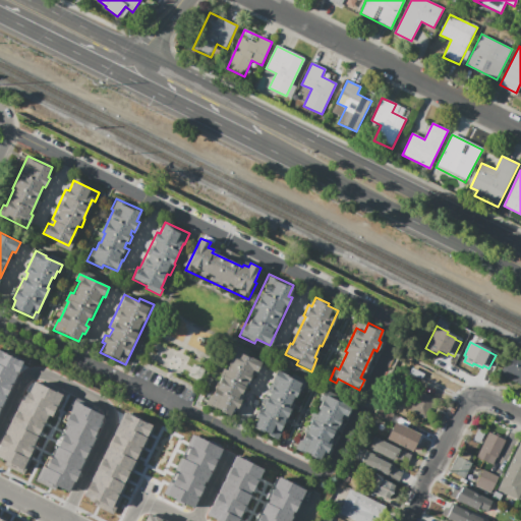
[(0,365),(0,350),(7,354),(8,352),(19,357),(19,359),(23,361),(17,373),(0,365)]
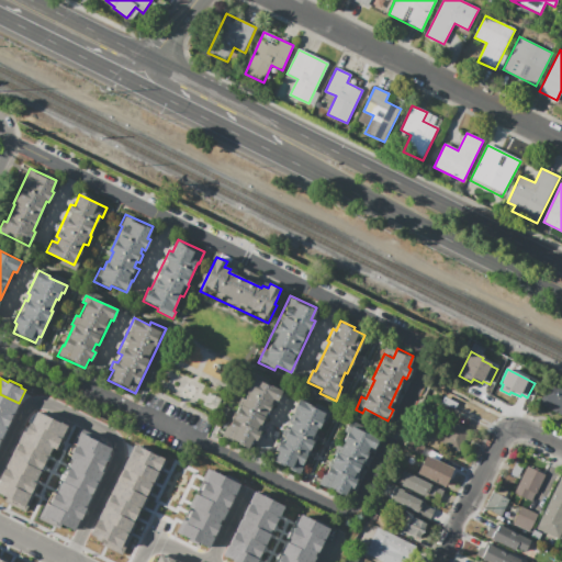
[(281,391),(276,403),(273,403),(263,426),(261,425),(258,430),(260,431),(256,441),(251,440),(247,448),(221,436),(226,426),(228,427),(242,397),(246,398),(248,394),(246,393),(248,388),(250,389),(255,379),(281,391)]
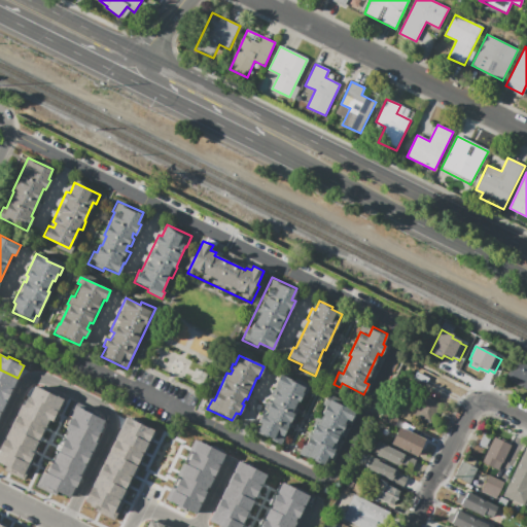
[(526,389),(505,379),(515,359),(526,364),(526,389)]
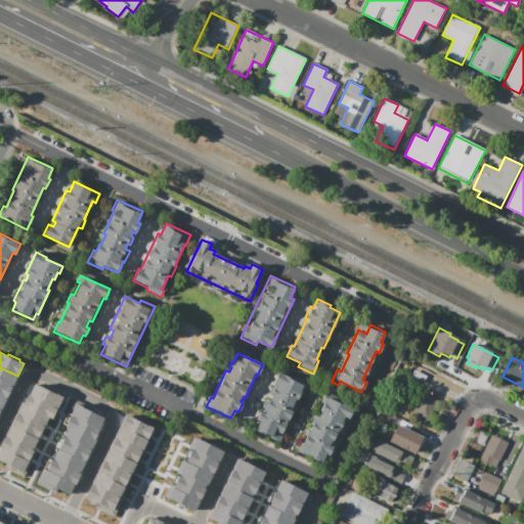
[(195,366),(207,372),(202,383),(190,378),(195,366)]
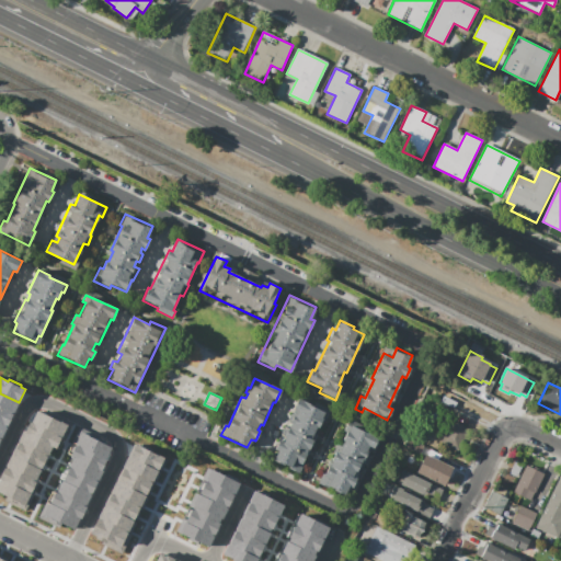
[(0,408),(0,393),(19,402),(19,403),(13,414),(0,408)]
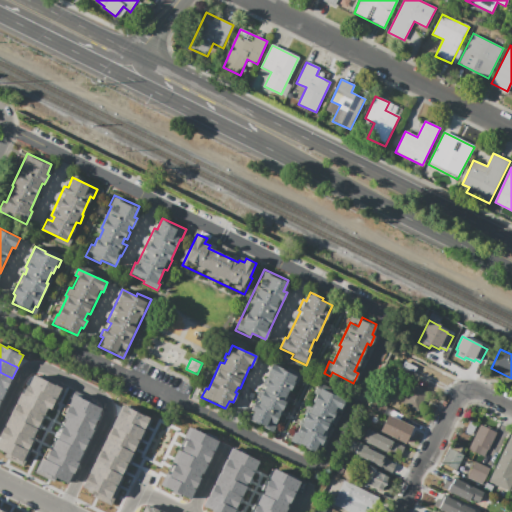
[(273,432),(250,421),(254,411),(250,409),(254,401),(256,402),(269,374),(267,373),(271,364),(286,371),(288,367),(301,374),(296,385),(294,383),(275,422),(277,423),(273,432)]
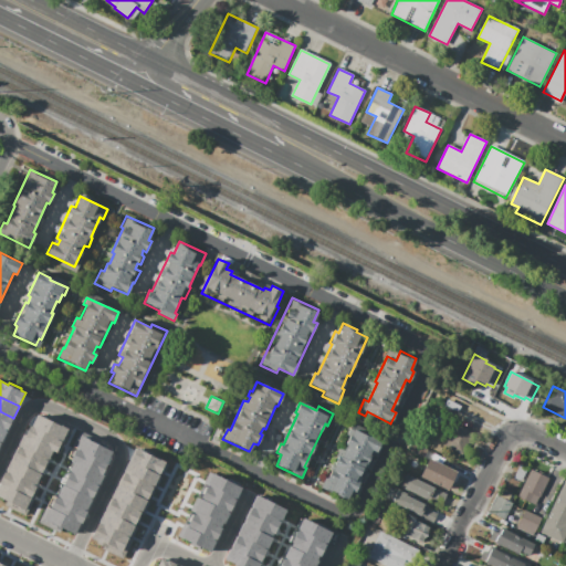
[(0,411),(13,418),(8,431),(0,427),(0,411)]
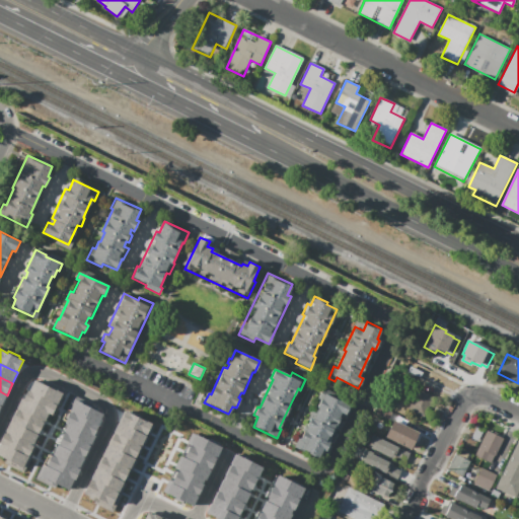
[(57,403),(43,396),(42,397),(28,390),(33,380),(54,390),(54,389),(62,393),(57,403)]
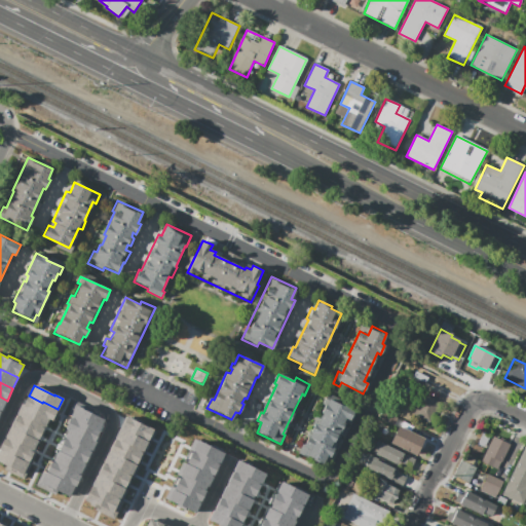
[(414,416),(424,395),(438,401),(427,422),(414,416)]
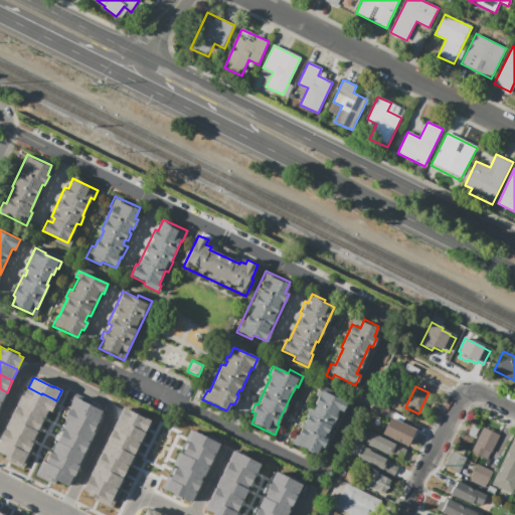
[(20,397),(21,395),(23,396),(27,387),(28,387),(41,394),(42,393),(56,400),(50,412),(47,410),(20,397)]
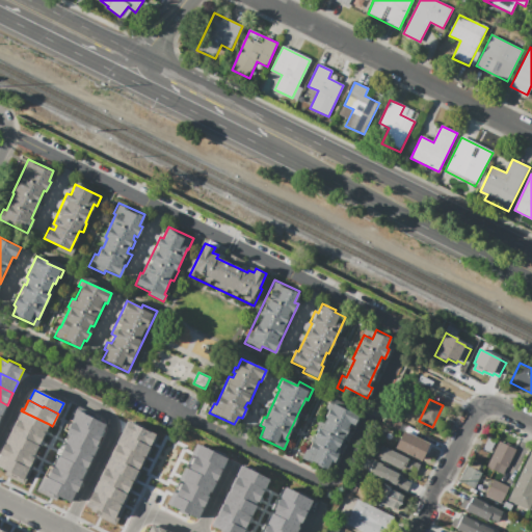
[(331,402),(357,416),(340,450),(337,448),(336,451),(338,452),(333,462),(329,461),(325,470),(302,457),(311,442),(312,443),(315,437),(313,436),(318,428),(320,429),(325,419),(323,418),(331,402)]
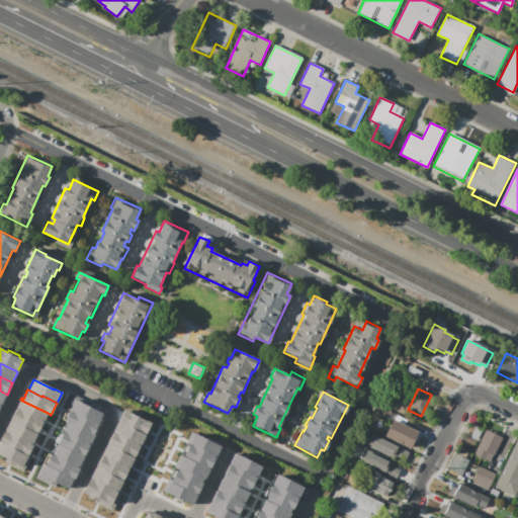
[(70,409),(84,416),(84,417),(97,424),(103,413),(82,403),(83,403),(75,399),(70,409)]
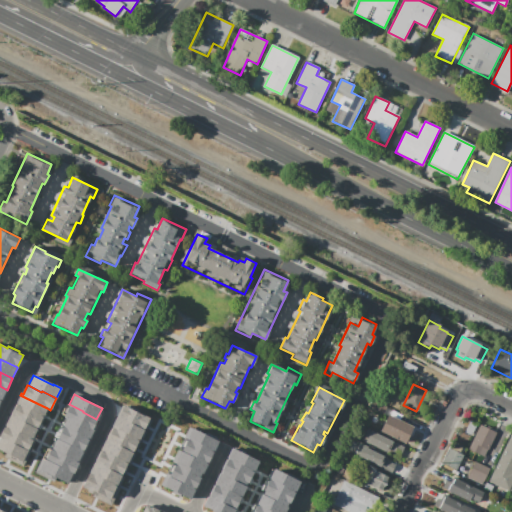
[(15,406),(20,395),(47,408),(42,419),(15,406)]
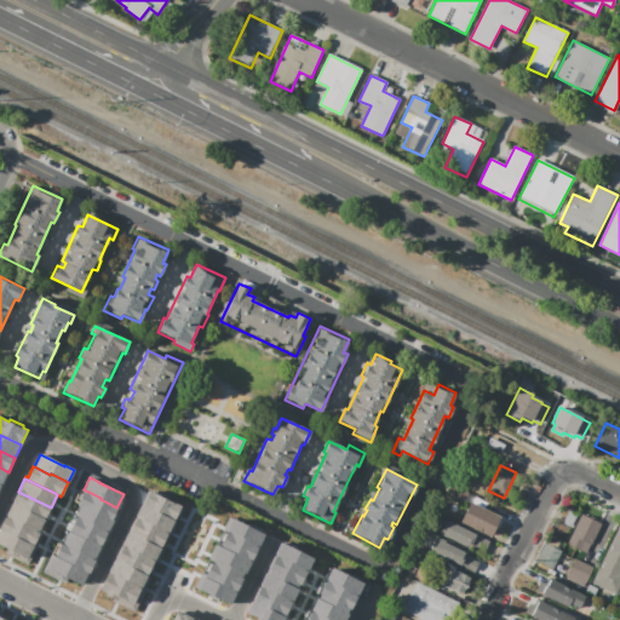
[(448,494),(452,484),(468,493),(464,501),(448,494)]
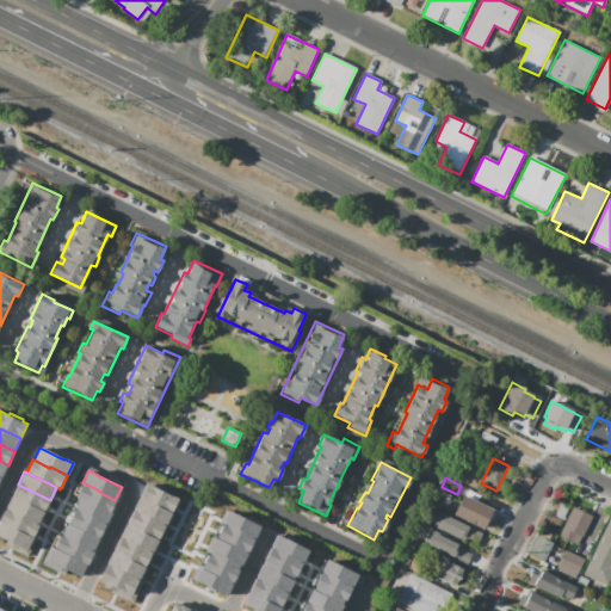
[(111,513),(112,511),(111,511),(116,500),(115,500),(99,492),(99,491),(82,482),(75,497),(79,498),(111,513)]
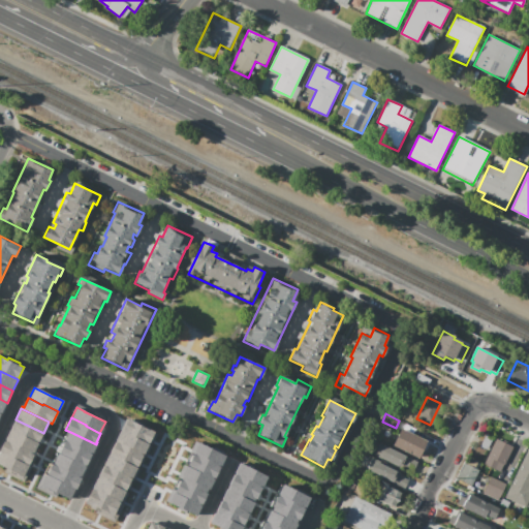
[(121,431),(127,418),(154,432),(149,444),(121,431)]
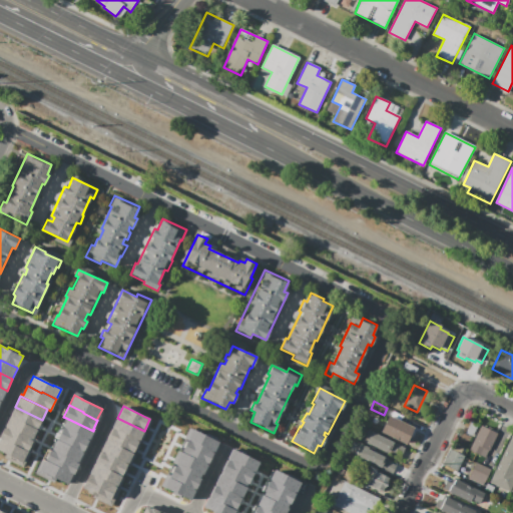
[(10,417),(15,407),(42,420),(37,430),(10,417)]
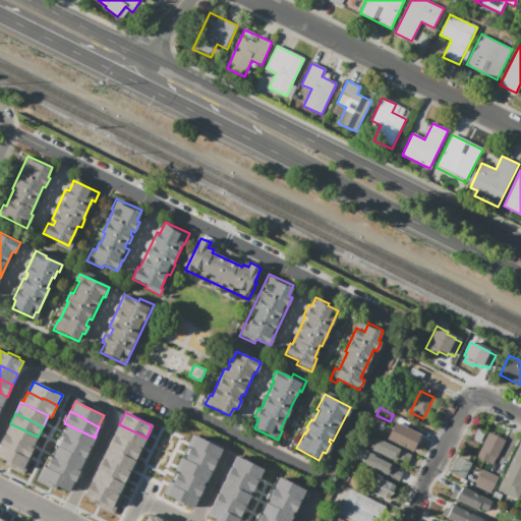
[(386,439),(394,421),(421,435),(412,452),(386,439)]
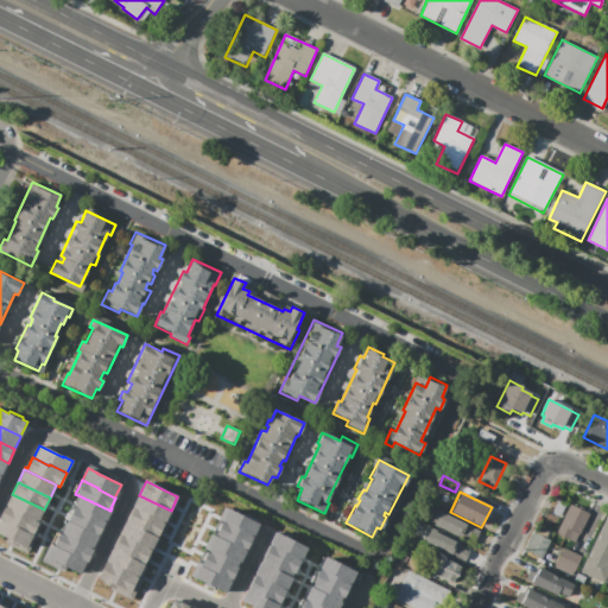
[(6,507),(12,494),(44,510),(38,523),(6,507)]
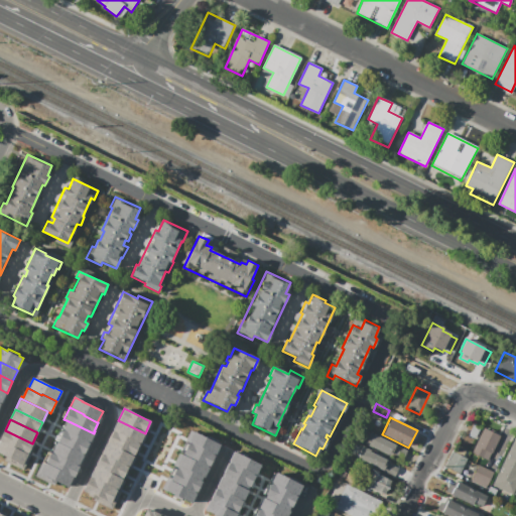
[(89,444),(94,433),(67,420),(61,431),(89,444)]
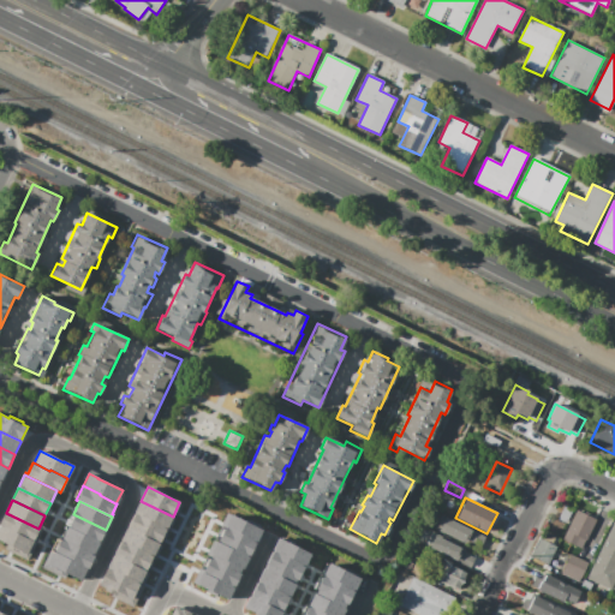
[(135,514),(141,501),(173,517),(166,530),(135,514)]
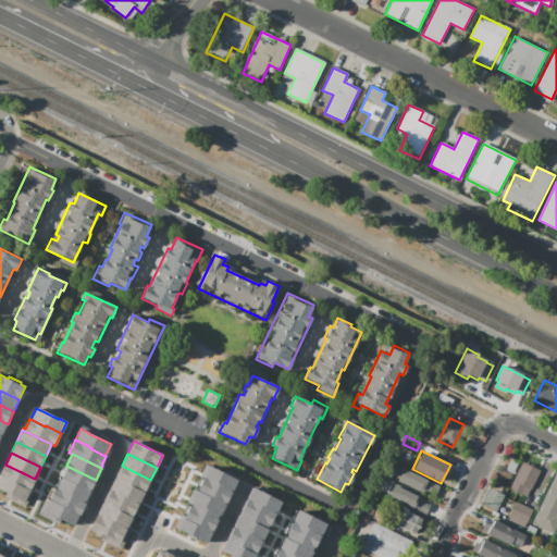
[(505,470),(511,457),(520,461),(514,473),(505,470)]
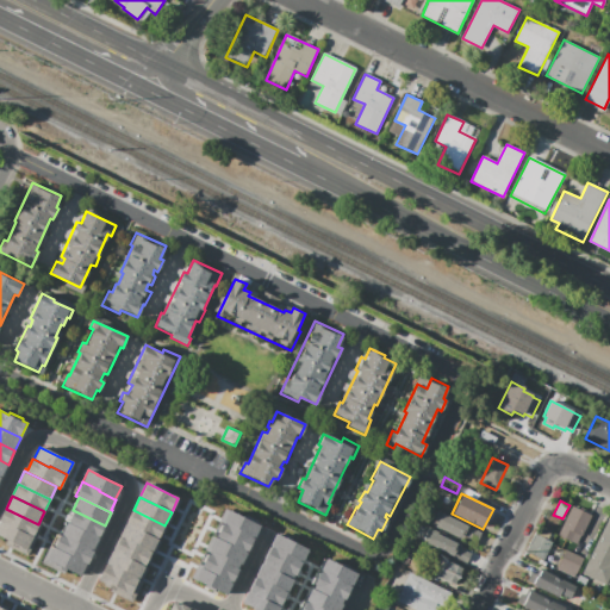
[(558,535),(572,505),(591,515),(577,543),(558,535)]
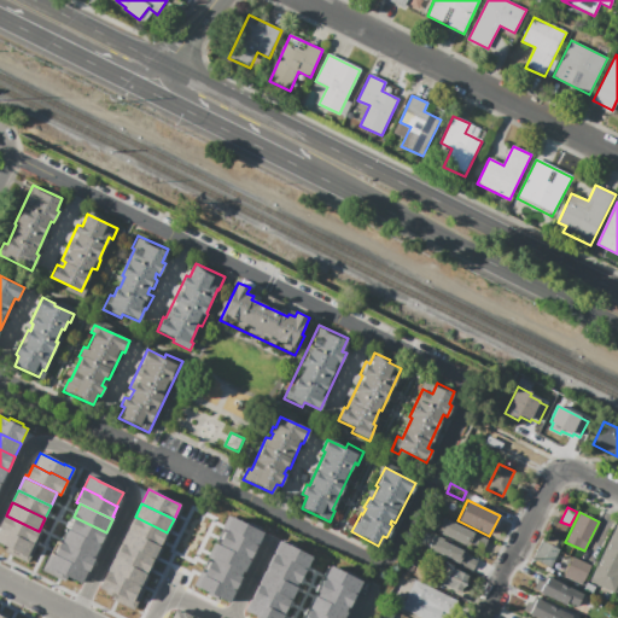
[(0,528),(0,524),(5,514),(6,516),(39,531),(33,544),(0,528)]
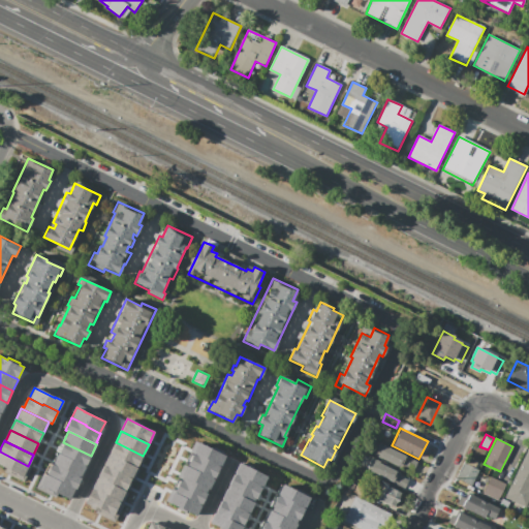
[(86,467),(91,456),(63,442),(58,453),(86,467)]
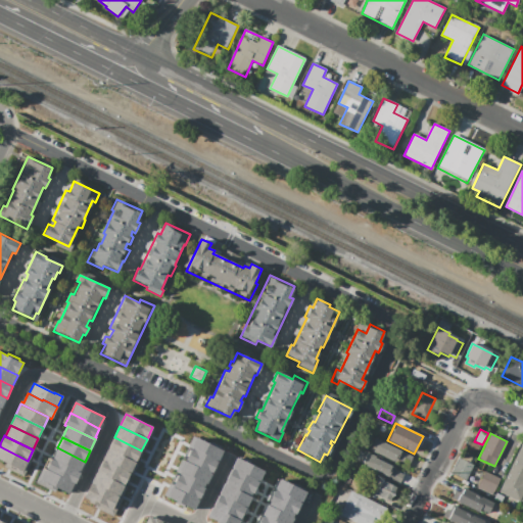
[(108,448),(114,437),(141,450),(135,462),(108,448)]
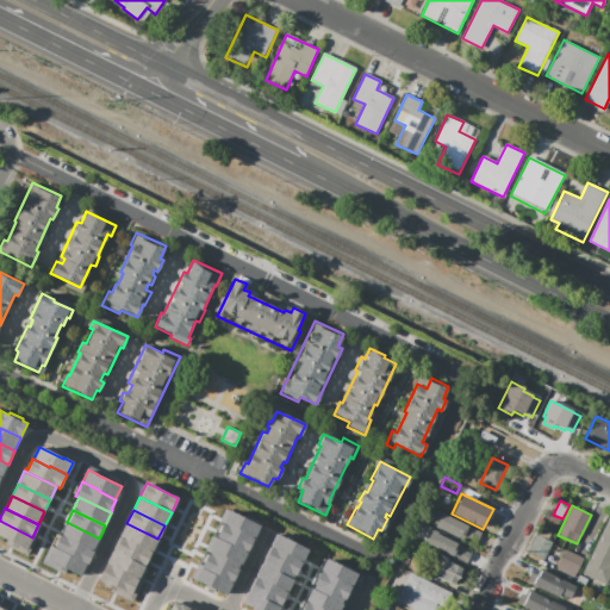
[(222,524),(228,510),(260,526),(254,540),(222,524)]
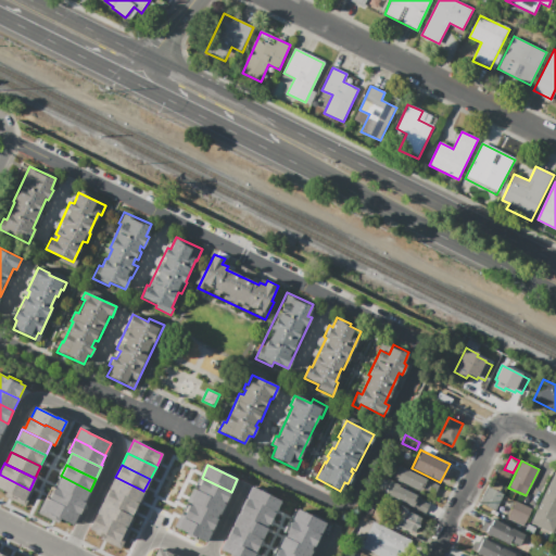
[(394,479),(400,466),(439,485),(434,495),(424,490),(422,492),(394,479)]
